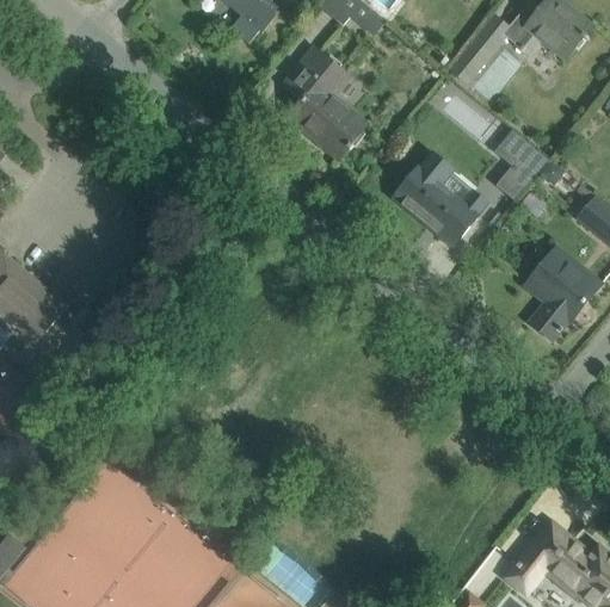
[(223,0),(240,14),(229,28),(248,42),(258,29),(262,31),(287,0),(223,0)]
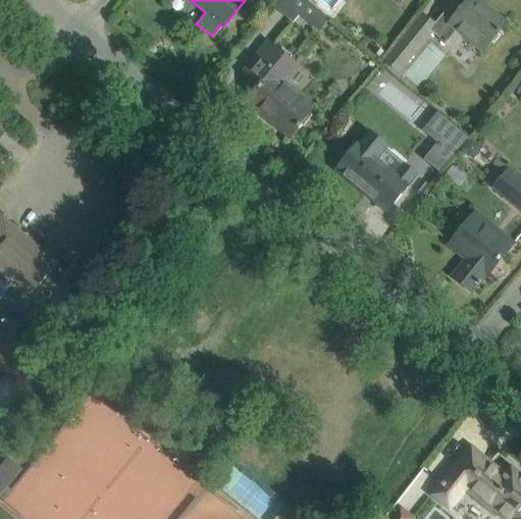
[(274,0),(271,4),(292,20),(298,12),(319,30),(329,16),(309,0),(274,0)]
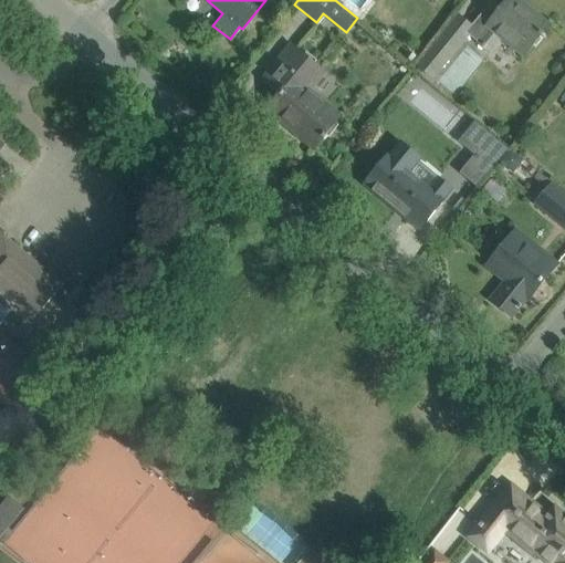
[(539,33),(543,37),(545,33),(541,31),(547,23),(519,0),(505,0),(500,8),(490,0),(471,23),(459,13),(417,65),(432,77),(468,32),(477,39),(489,49),(501,33),(523,52),(539,33)]
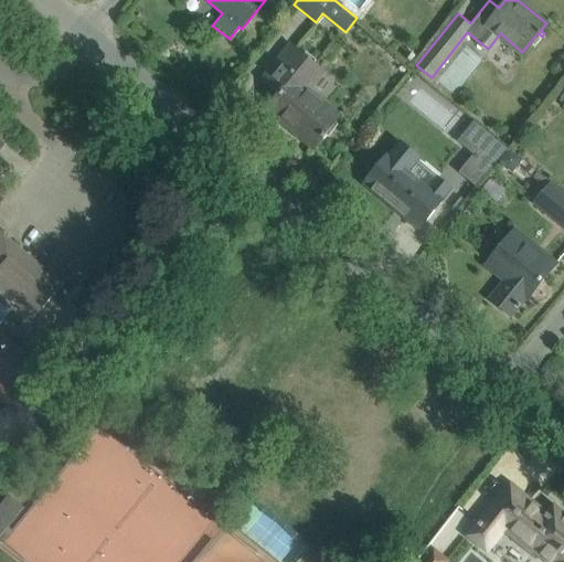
[(326,70),(291,42),(262,77),(279,92),(266,107),(311,146),(337,115),(308,91),(326,70)]
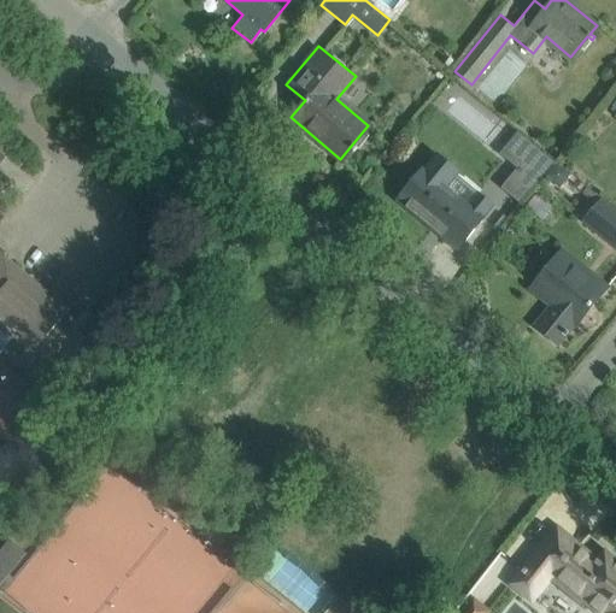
[(516,166),(499,186),(518,201),(553,159),(534,143),(516,166)]
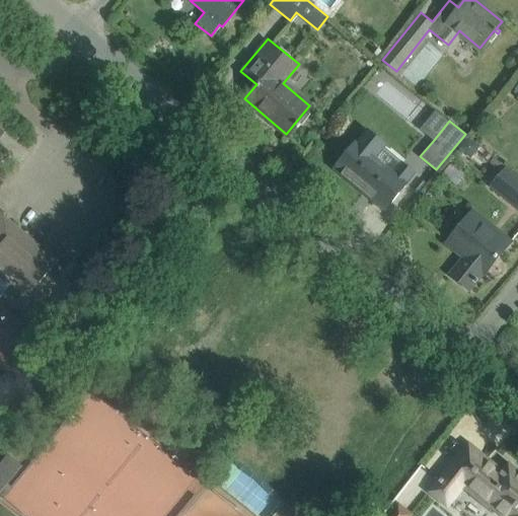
[(355,141),(334,167),(362,190),(363,189),(372,197),(371,198),(383,208),(405,182),(404,181),(413,171),(400,161),(391,171),(373,156),(383,145),(384,143),(366,129),(356,142),(355,141)]
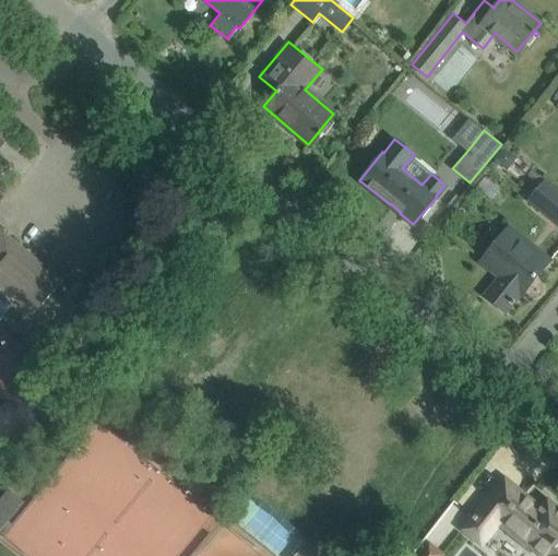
[(557,223),(557,190),(544,178),(527,198),(557,223)]
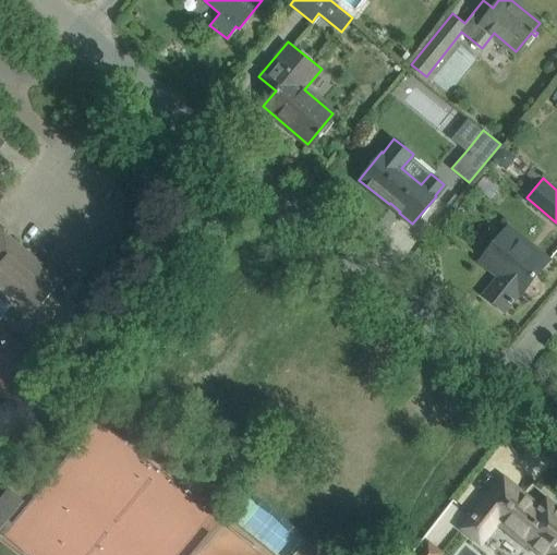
[(221,221),(212,213),(203,222),(213,231),(221,221)]
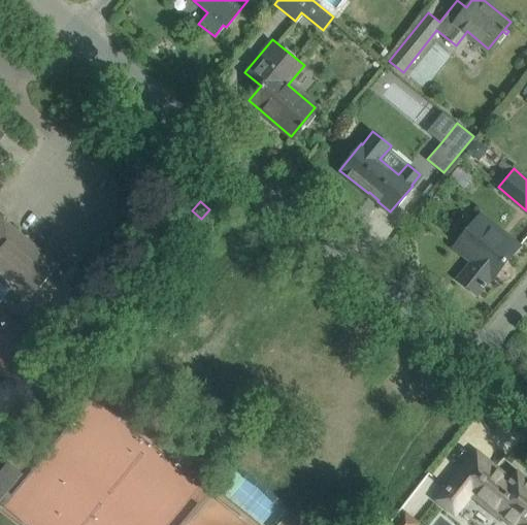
[(518,245),(501,232),(479,214),(454,244),(473,260),(459,279),(474,291),(490,273),(493,275),(518,245)]
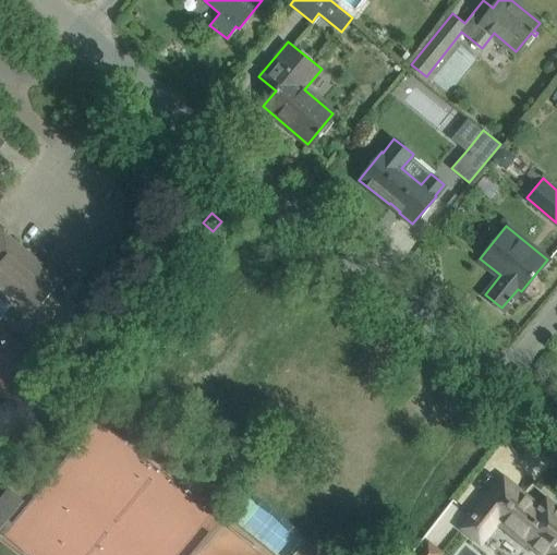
[(556,554),(556,507),(546,498),(540,506),(503,475),(481,504),(543,554),(546,554),(549,553),(552,554),(556,554)]
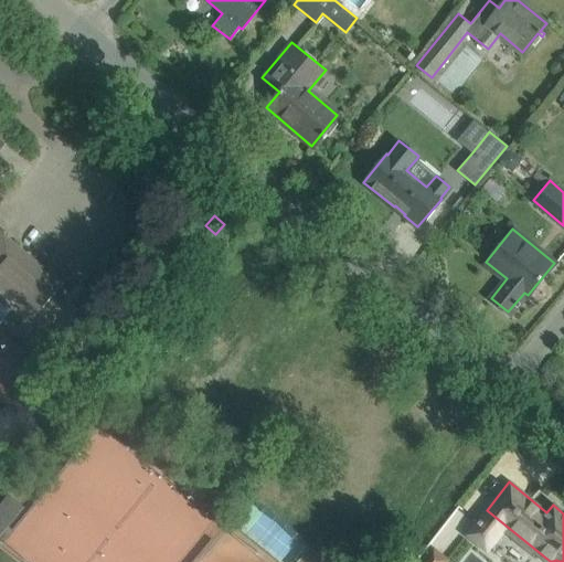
[(6,492),(0,499),(0,532),(22,506),(6,492)]
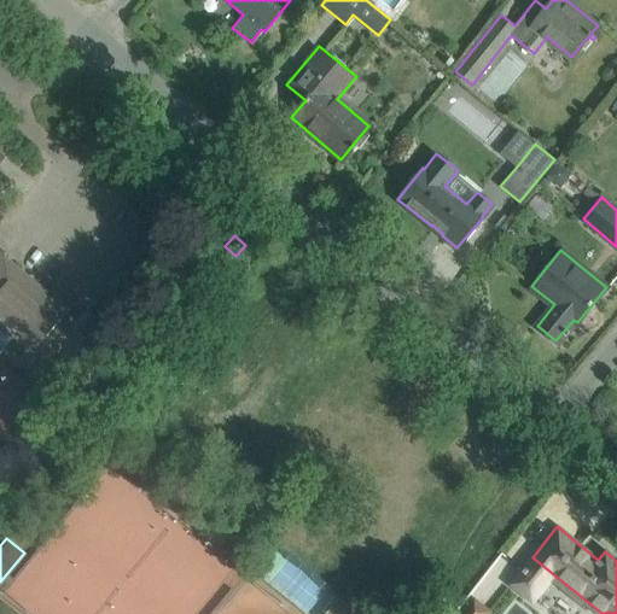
[(473,597),(459,613),(484,613),(489,610),(473,597)]
